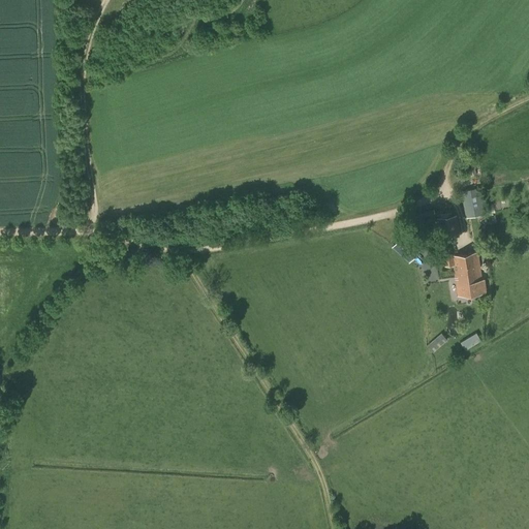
[(479,188),(461,191),(470,239),(489,235),(479,188)]
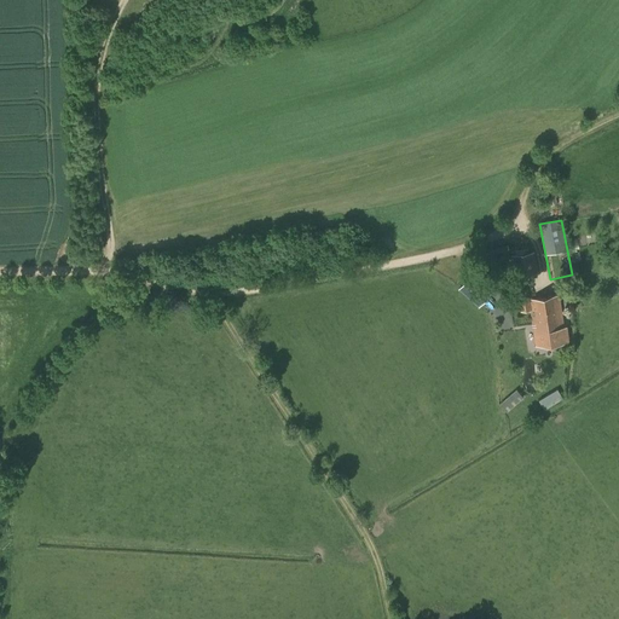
[(534,253),(512,256),(514,278),(538,275),(534,253)]
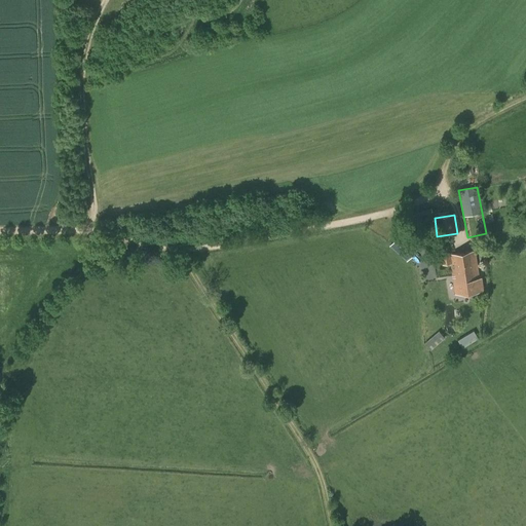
[(451,263),(453,275),(459,274),(470,272),(468,268),(478,267),(475,251),(442,256),(443,264),(451,263)]
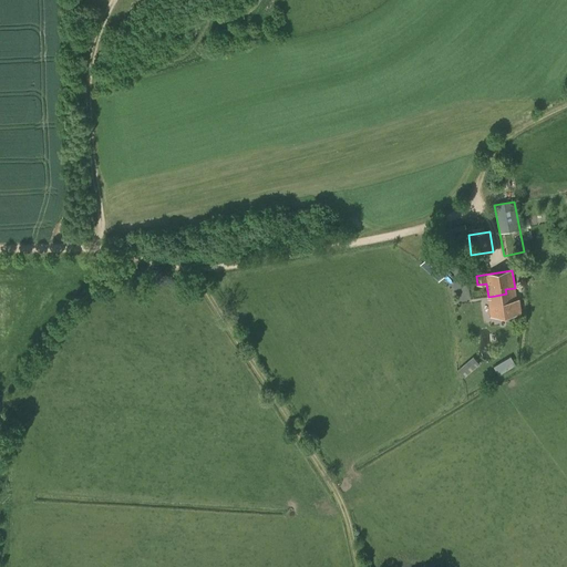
[(495,296),(488,297),(491,317),(521,312),(518,299),(516,299),(515,288),(505,289),(506,294),(495,296)]
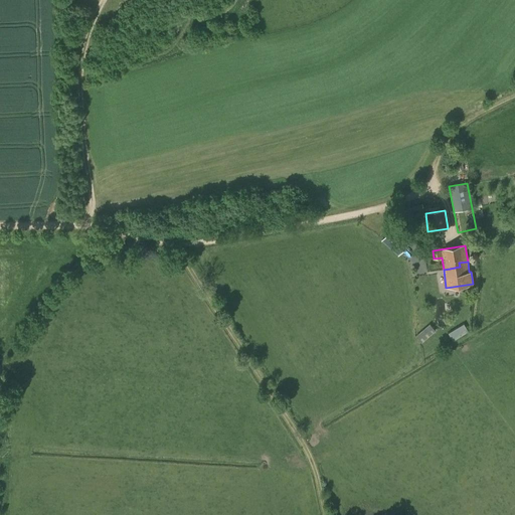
[(463,323),(448,330),(451,337),(466,331),(463,323)]
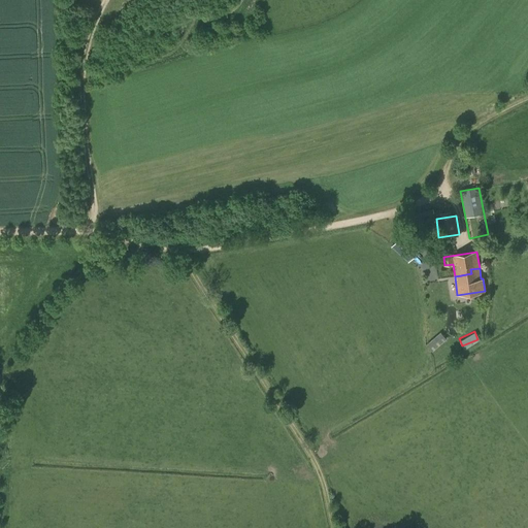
[(440,332),(426,344),(432,351),(447,339),(440,332)]
